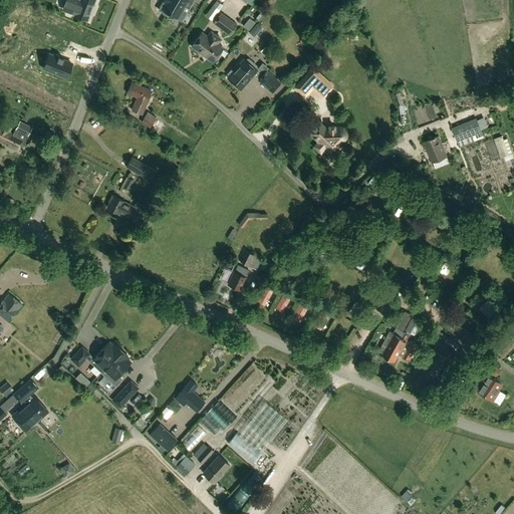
[(74,16),(86,21),(94,0),(80,0),(80,1),(78,0),(70,0),(66,11),(74,15),(74,16)]
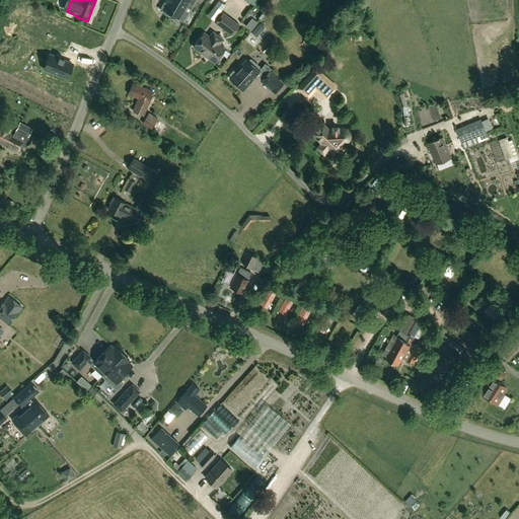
[(167,0),(166,2),(164,2),(160,10),(170,16),(170,14),(183,21),(195,0),(167,0)]
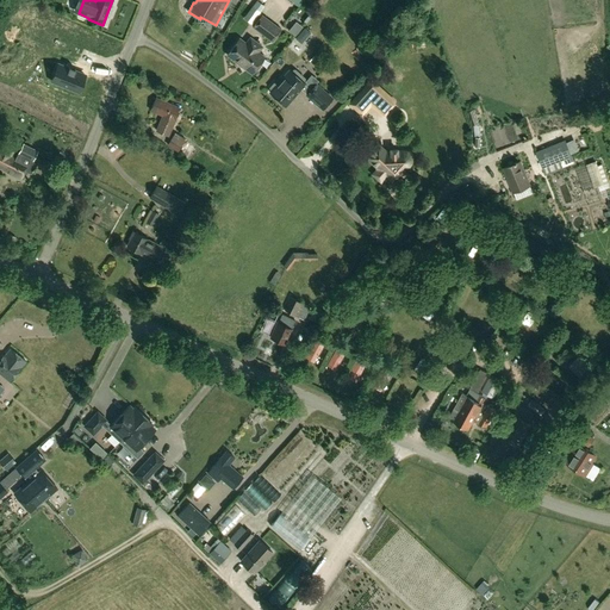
[(305,13),(313,8),(309,0),(300,0),(299,1),(305,13)]
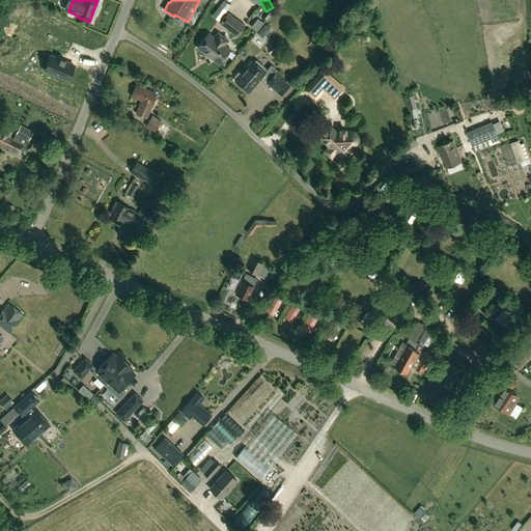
[(217,11),(222,16),(230,6),(224,2),(217,11)]
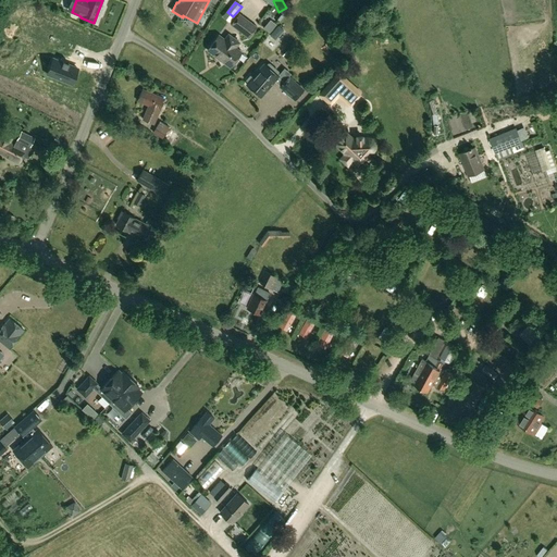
[(275,26),(280,17),(272,13),(268,22),(275,26)]
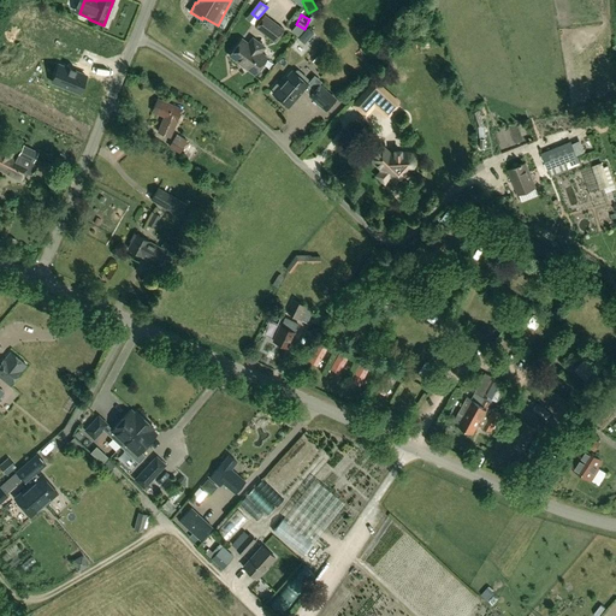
[(265,16),(255,28),(274,42),(284,30),(265,16)]
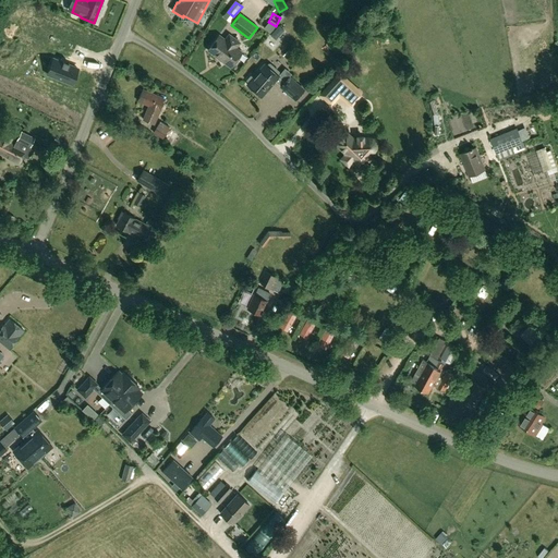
[(230,68),(242,52),(235,48),(240,43),(229,35),(225,40),(219,36),(208,50),(230,68)]
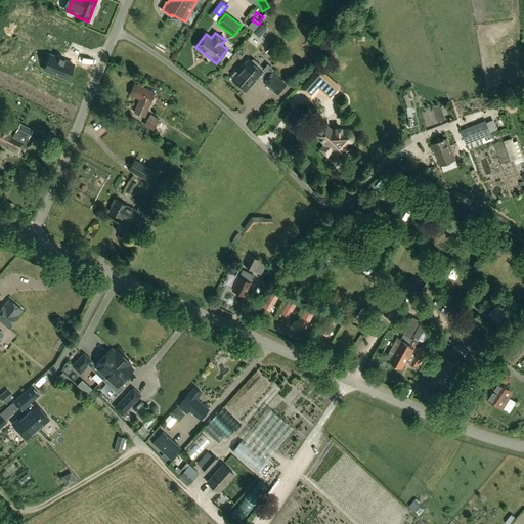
[(270,36),(266,42),(274,48),(279,42),(270,36)]
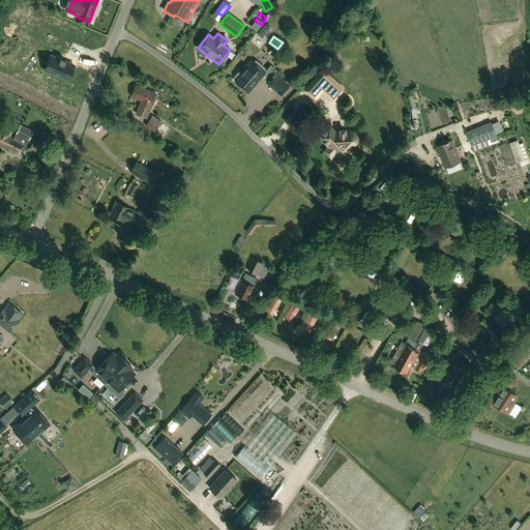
[(50,56),(43,70),(66,80),(72,65),(50,56)]
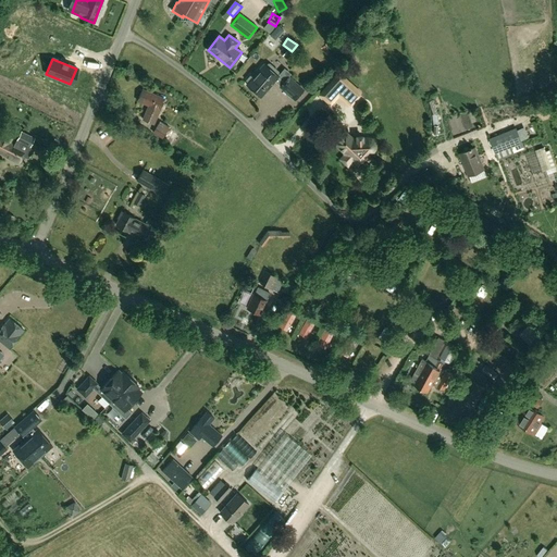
[(280,87),(295,100),(304,90),(288,77),(284,83),(279,77),(279,76),(276,75),(279,73),(279,71),(269,63),(267,66),(264,64),(252,77),(251,75),(246,81),(248,83),(246,85),(261,97),(274,82),(281,86),(280,87)]
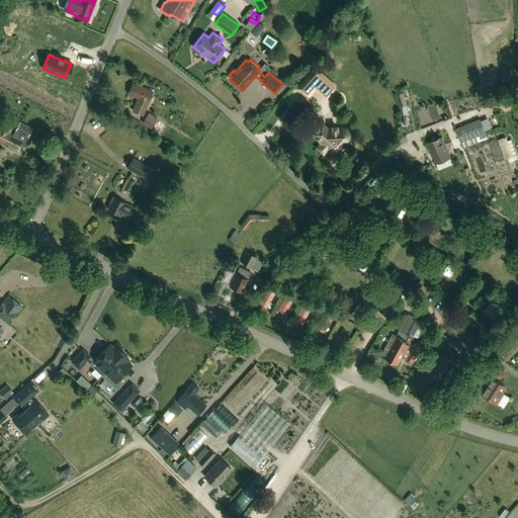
[(297,88),(308,97),(320,83),(319,82),(324,76),(315,68),(297,88)]
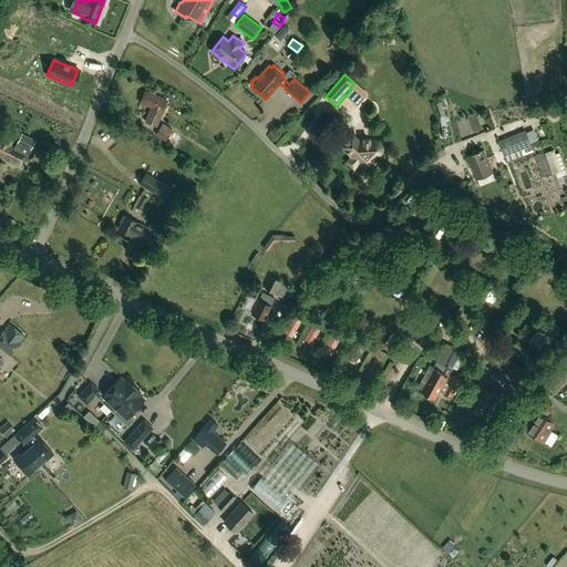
[(144,91),(136,110),(147,114),(146,119),(141,116),(137,125),(162,134),(165,126),(160,124),(162,119),(169,122),(172,115),(164,112),(168,101),(144,91)]
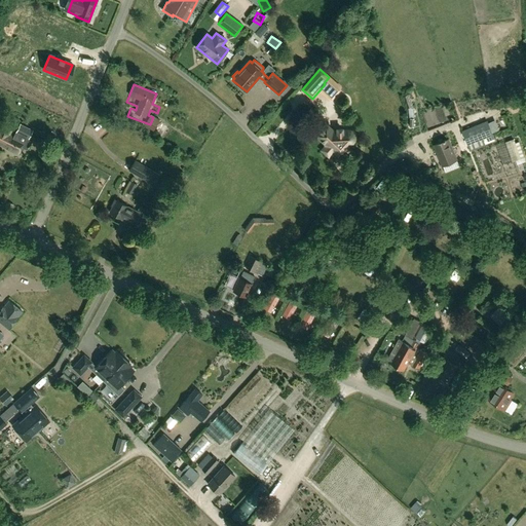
[(494,96),(486,98),(489,108),(497,106),(494,96)]
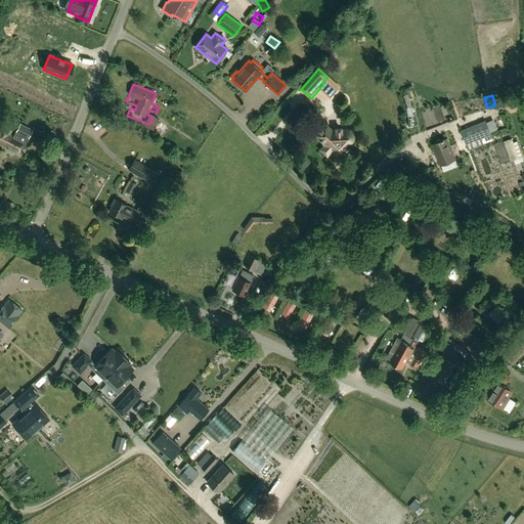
[(491,117),(495,126),(500,125),(496,115),(491,117)]
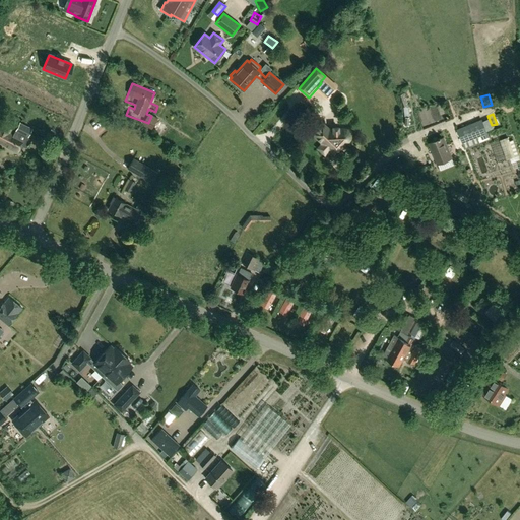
[(304,123),(303,124),(309,130),(316,123),(310,117),(304,123)]
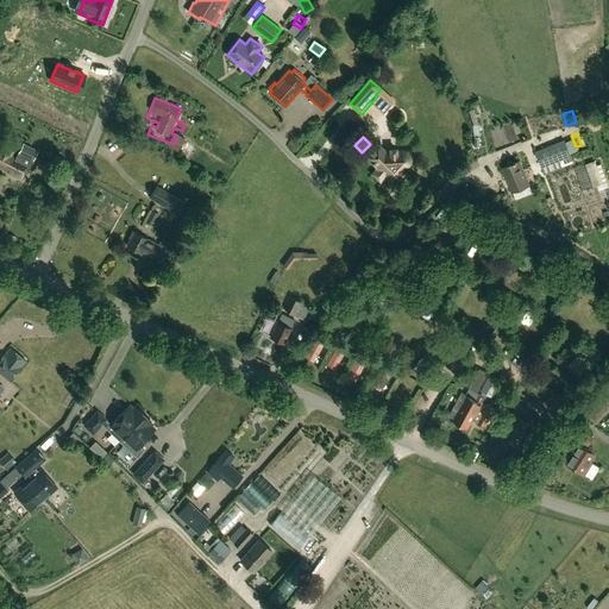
[(193,155),(201,143),(195,139),(187,151),(193,155)]
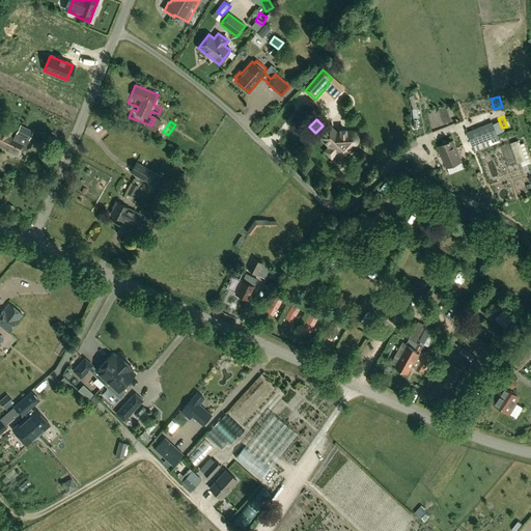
[(16,133),(29,139),(32,131),(20,124),(16,133)]
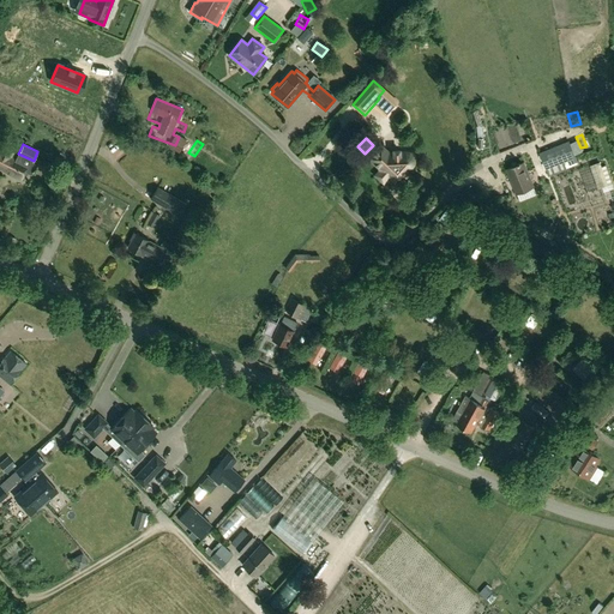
[(541,155),(547,169),(549,176),(567,169),(566,166),(576,162),(569,144),(541,155)]
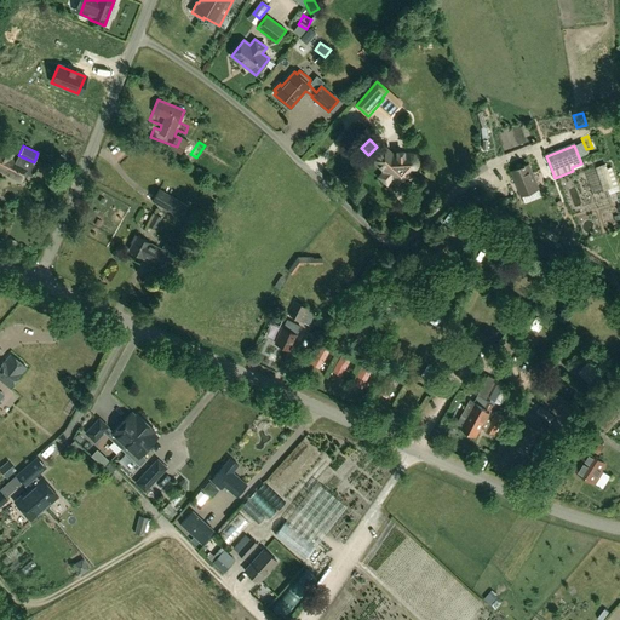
[(27,171),(28,167),(12,160),(15,155),(1,148),(0,149),(0,171),(22,182),(26,174),(28,176),(29,172),(27,171)]
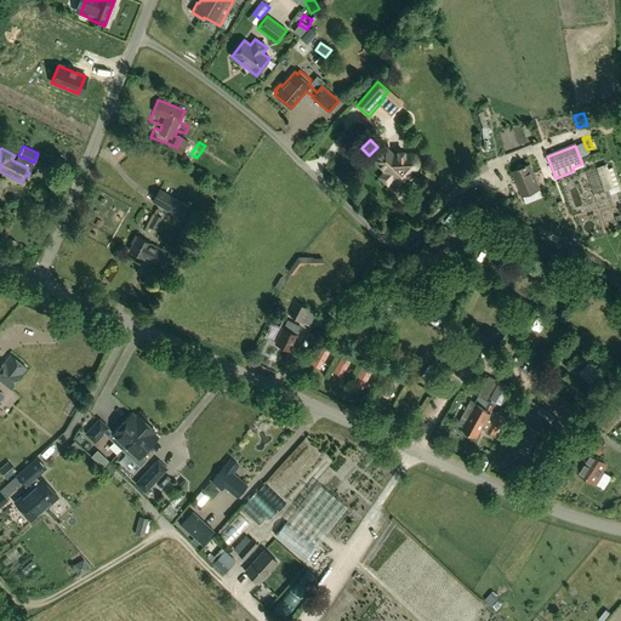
[(592,160),(607,155),(604,148),(590,153),(592,160)]
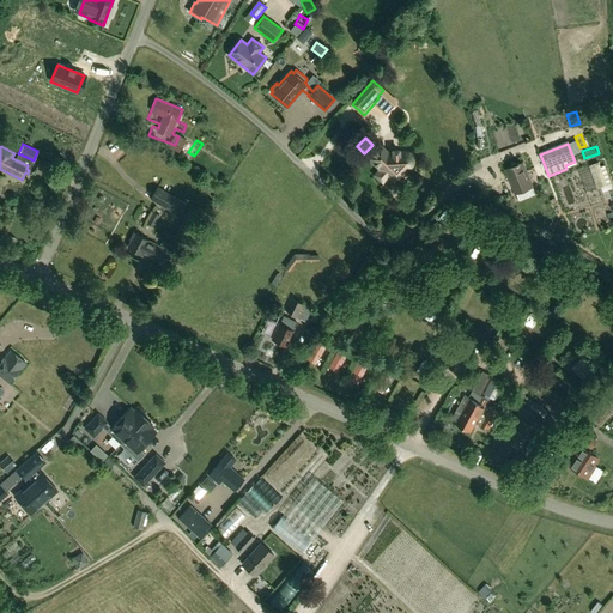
[(386,151),(374,164),(381,170),(375,175),(382,182),(388,176),(400,164),(386,151)]
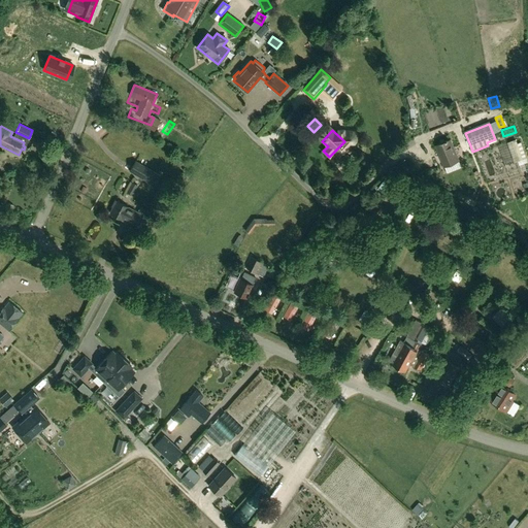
[(523,160),(516,139),(507,142),(515,163),(523,160)]
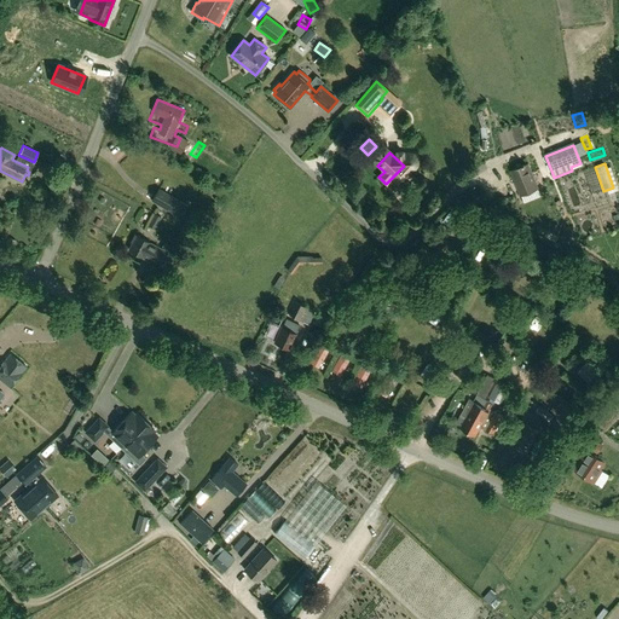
[(528,165),(525,166),(525,165),(522,166),(510,172),(520,196),(538,189),(528,165)]
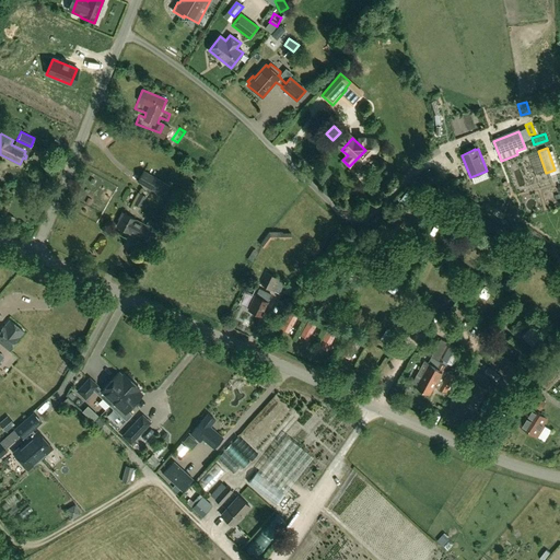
[(143,172),(138,182),(156,194),(163,183),(143,172)]
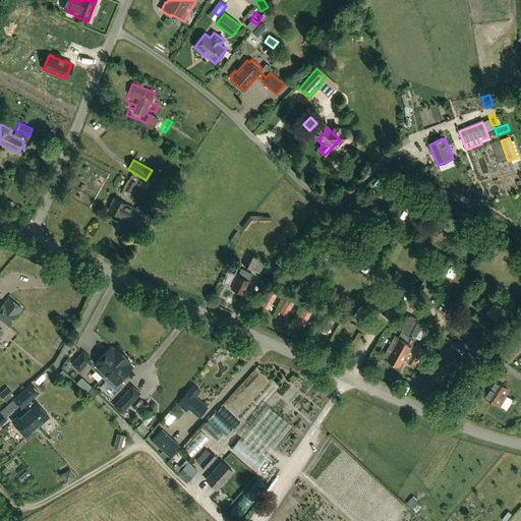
[(389,198),(401,183),(392,176),(387,183),(381,179),(374,188),(389,198)]
